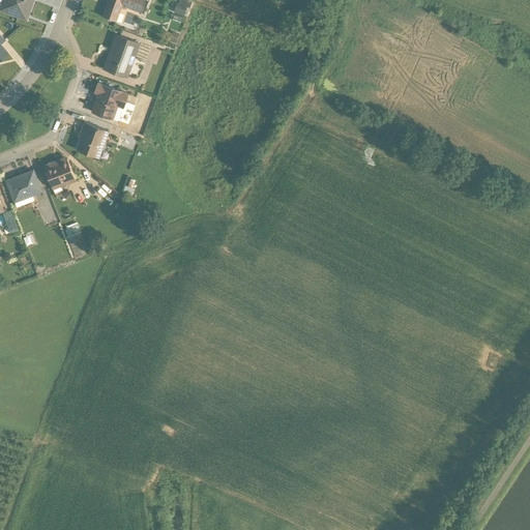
[(0,0),(0,11),(17,18),(27,21),(29,12),(33,0),(0,0)]
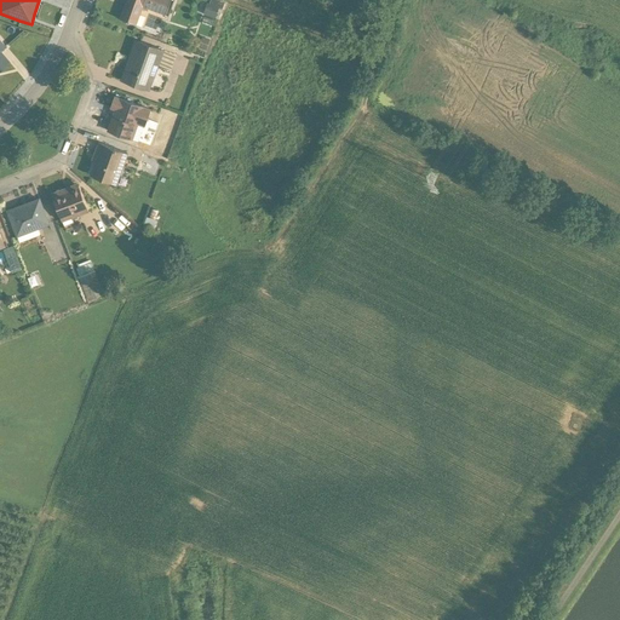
[(125,0),(119,18),(142,27),(145,16),(139,15),(142,7),(142,6),(165,15),(170,0),(125,0)]
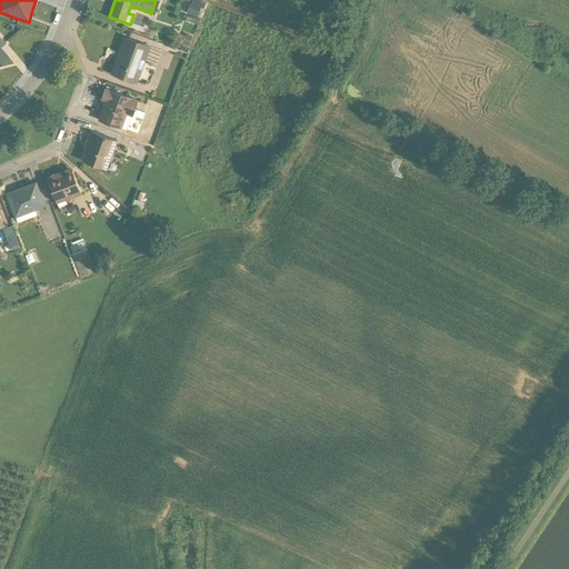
[(199,16),(203,0),(191,0),(188,13),(199,16)]
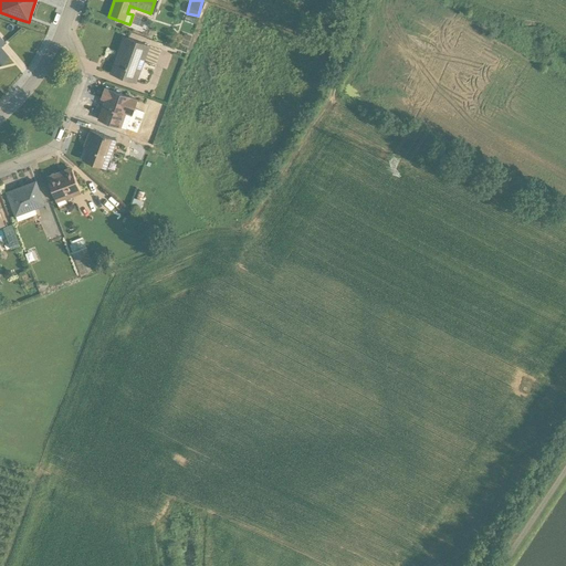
[(0,64),(9,56),(1,46),(6,42),(0,35),(0,64)]
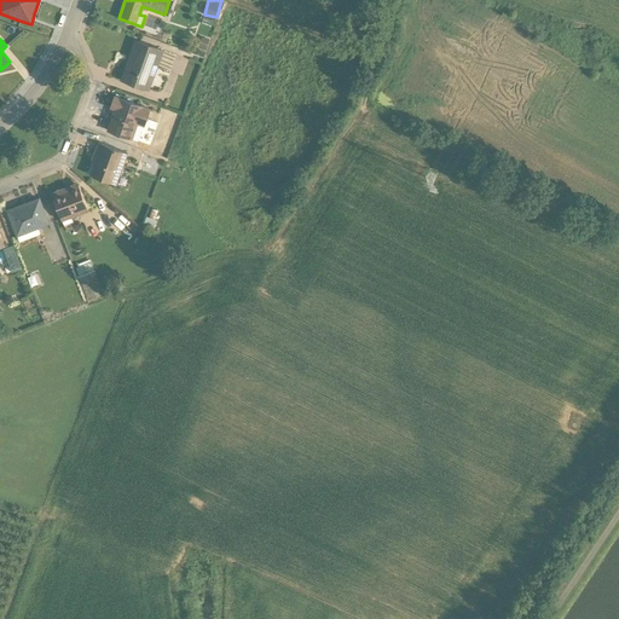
[(163,51),(136,40),(128,59),(121,80),(149,90),(163,51)]
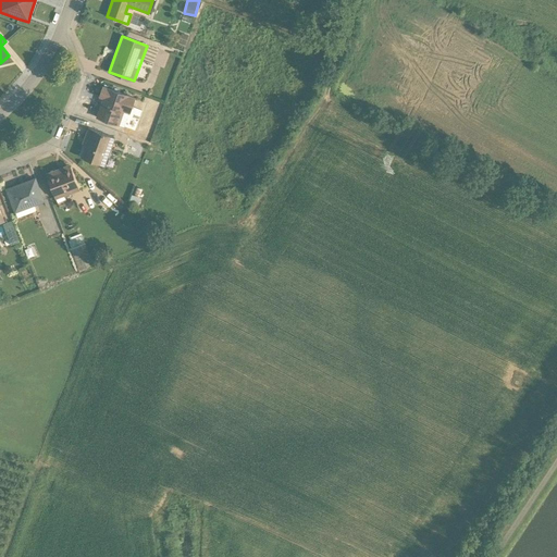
[(101,98),(96,116),(97,118),(119,125),(123,111),(130,113),(135,97),(102,86),(98,97),(101,98)]
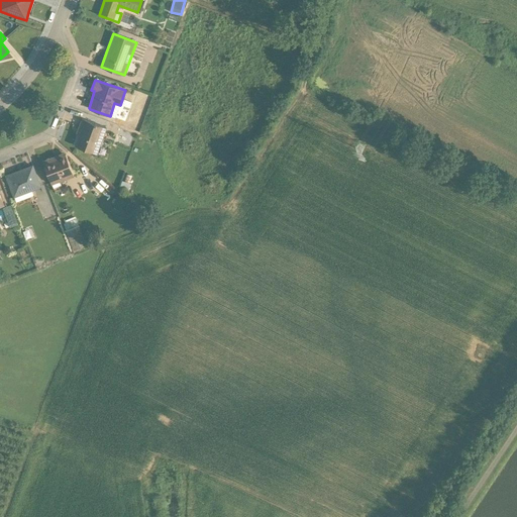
[(75,133),(78,135),(75,145),(97,153),(107,127),(81,118),(75,133)]
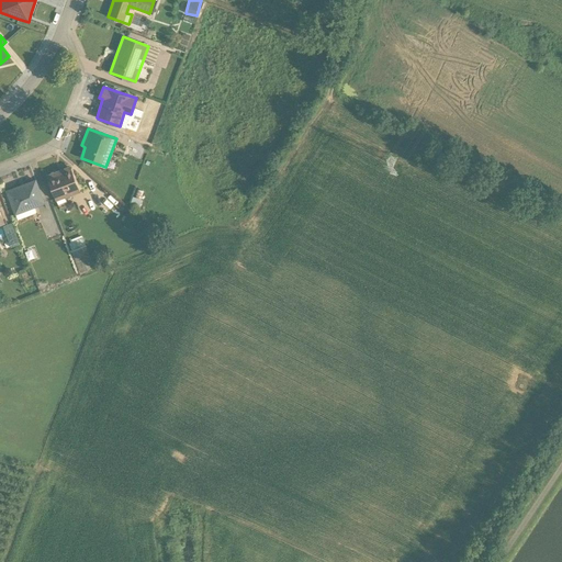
[(69,165),(46,175),(56,200),(59,208),(67,204),(64,198),(80,191),(69,165)]
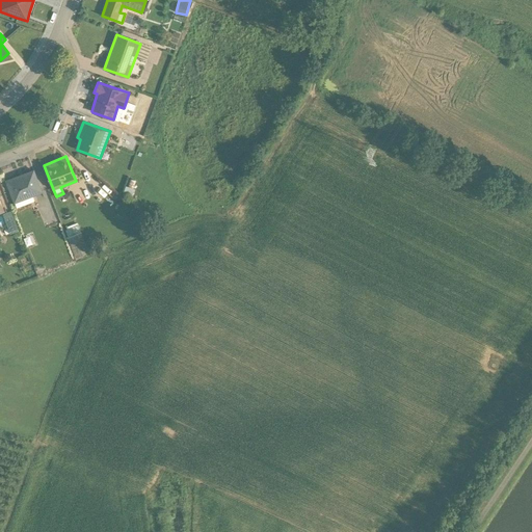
[(33,168),(4,180),(14,204),(43,192),(33,168)]
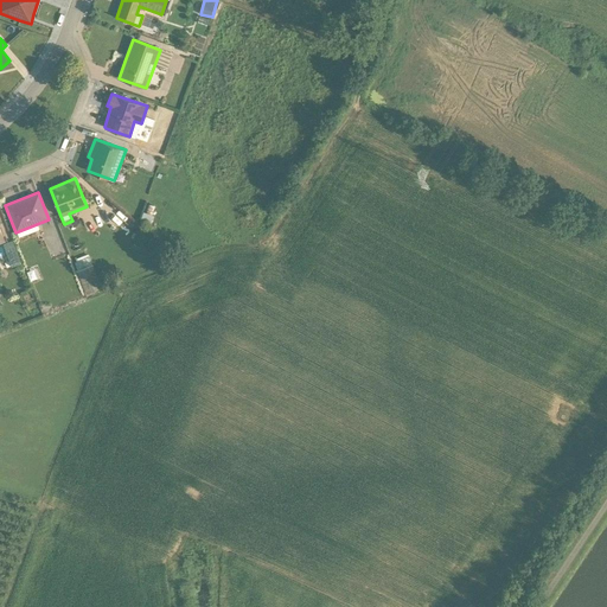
[(1,264),(2,269),(21,262),(12,240),(2,243),(10,261),(1,264)]
